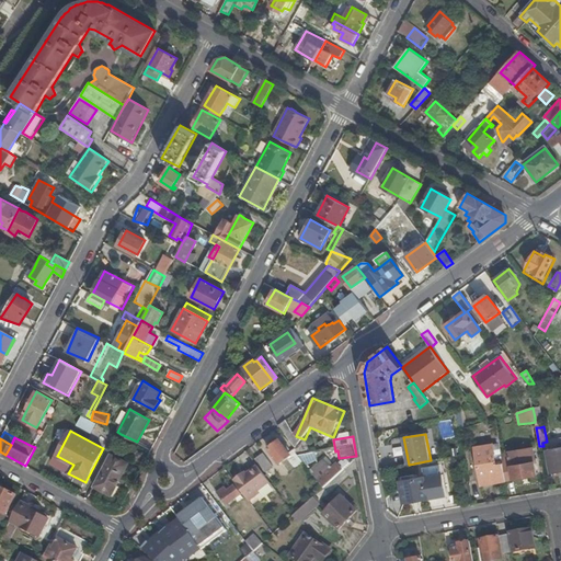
[(302,462),(296,454),(290,457),(279,442),(268,450),(279,466),(282,464),(288,459),(295,468),(302,462)]
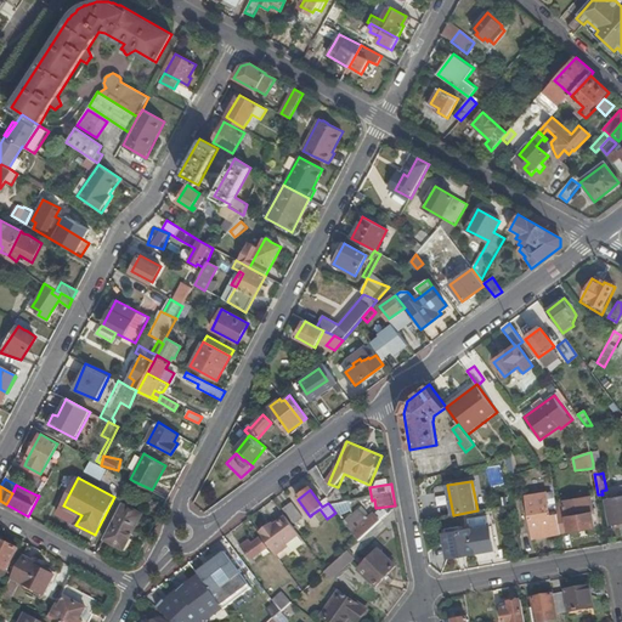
[(204,502),(210,507),(220,496),(214,491),(204,502)]
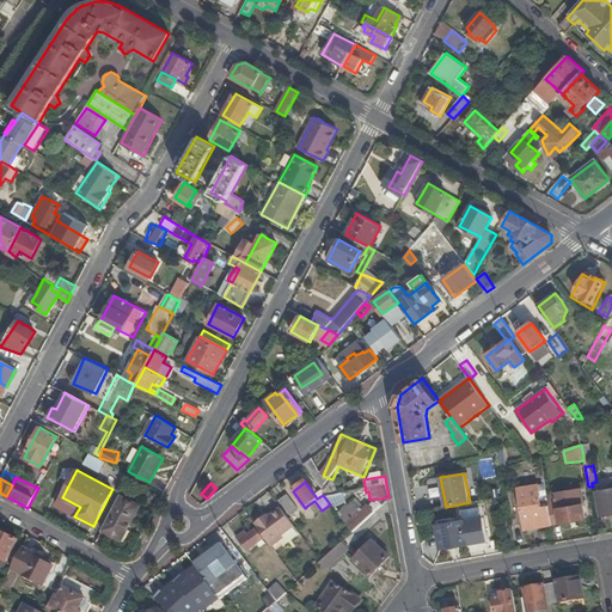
[(552,525),(549,506),(542,507),(538,485),(518,489),(525,530),(552,525)]
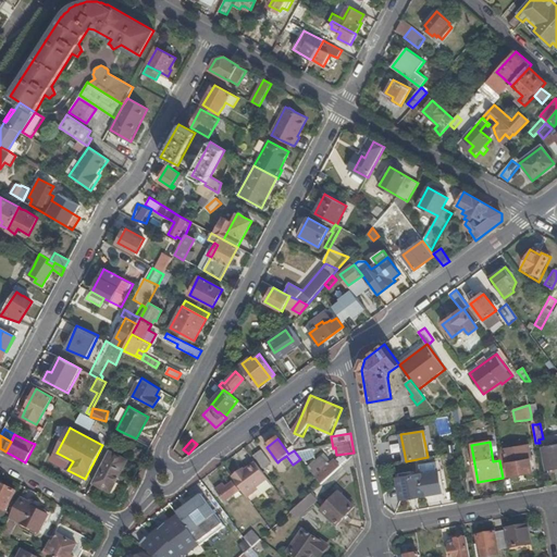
[(547,470),(556,468),(556,445),(544,448),(547,470)]
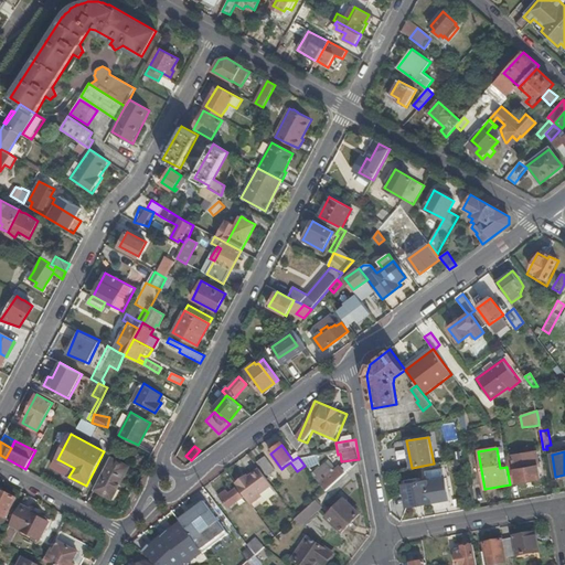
[(514,464),(507,465),(507,467),(510,484),(540,480),(537,464),(539,464),(536,452),(513,456),(514,464)]
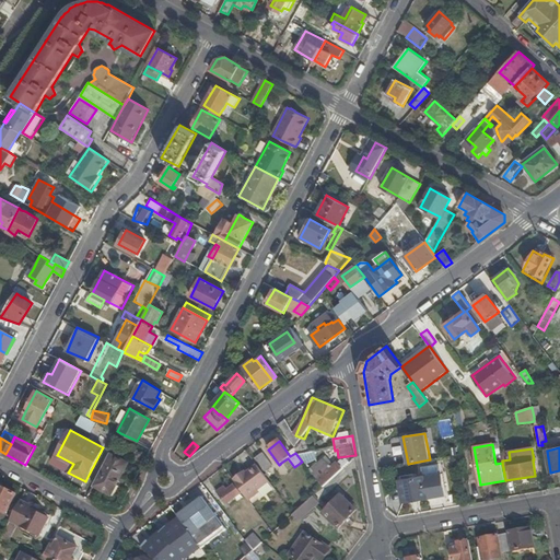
[(111,452),(93,485),(108,493),(117,478),(120,480),(129,462),(111,452)]
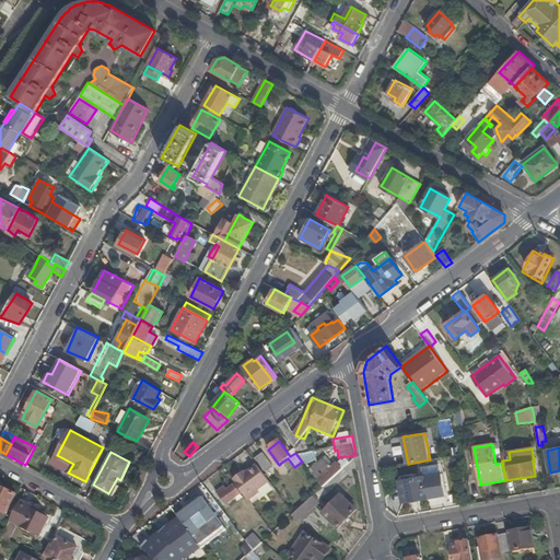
[(272,466),(263,453),(255,458),(265,471),(272,466)]
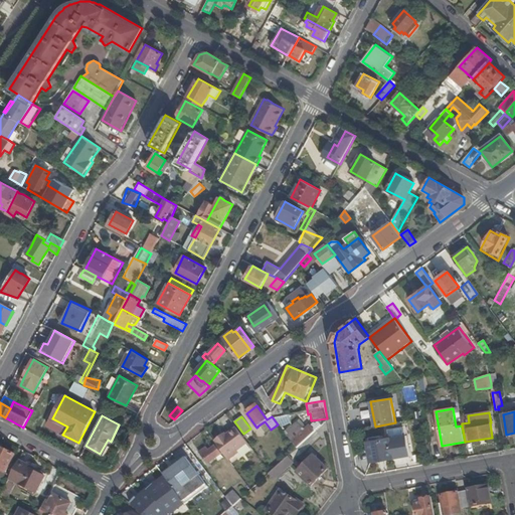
[(292,443),(297,449),(319,428),(315,424),(310,427),(309,426),(305,430),(298,420),(285,432),(293,441),(292,443)]
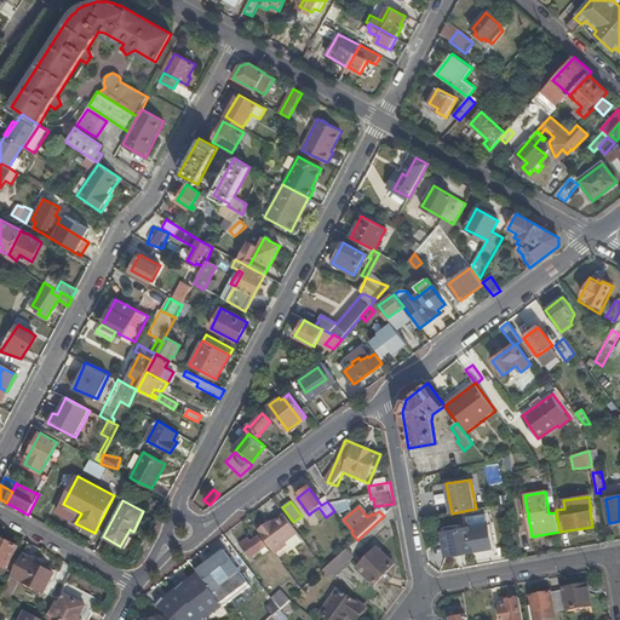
[(320,522),(326,517),(319,507),(311,512),(320,522)]
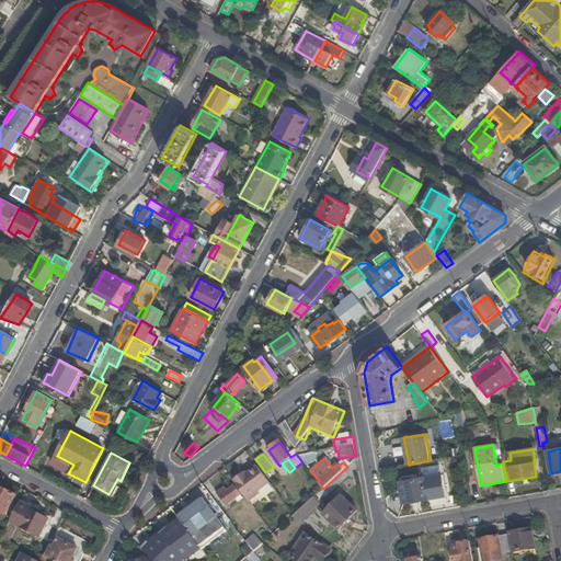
[(268,483),(256,467),(235,483),(249,502),(261,493),(259,490),(268,483)]
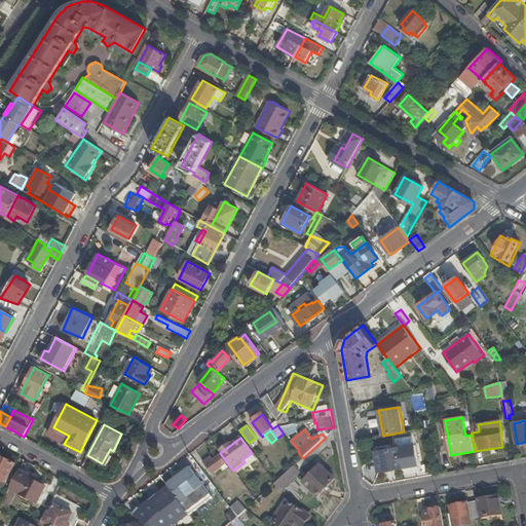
[(379,472),(403,467),(417,465),(414,446),(400,448),(398,448),(375,452),(379,472)]
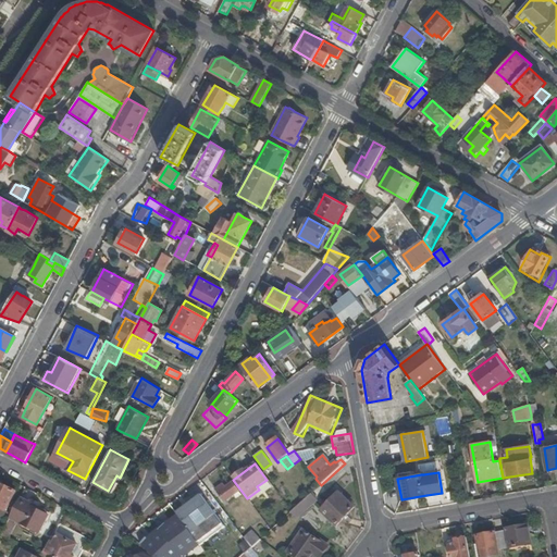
[(116,475),(108,491),(111,493),(120,478),(116,475)]
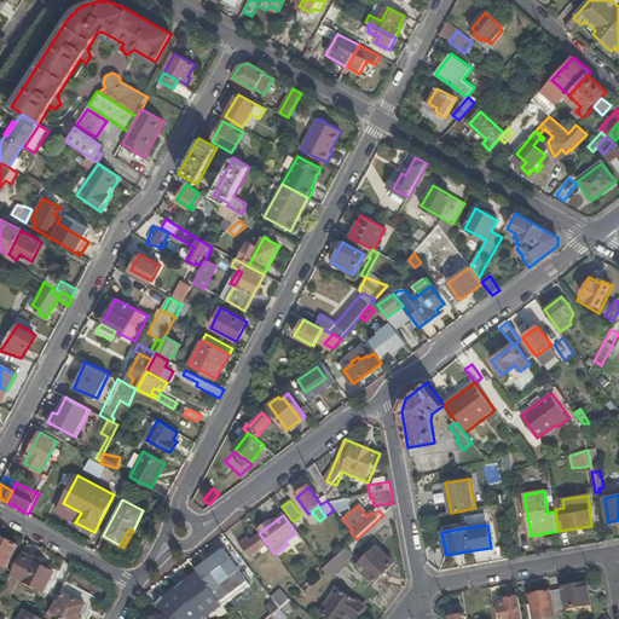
[(0,562),(7,567),(19,548),(0,537),(0,562)]
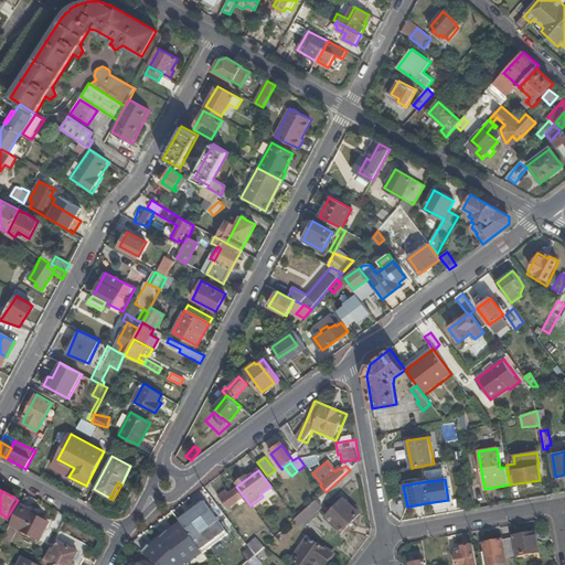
[(225,492),(220,497),(228,508),(242,498),(235,490),(227,496),(225,492)]
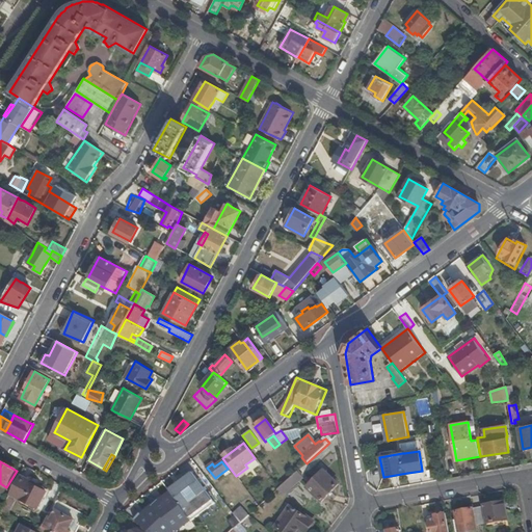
[(207,479),(197,466),(174,483),(183,497),(201,484),(207,479)]
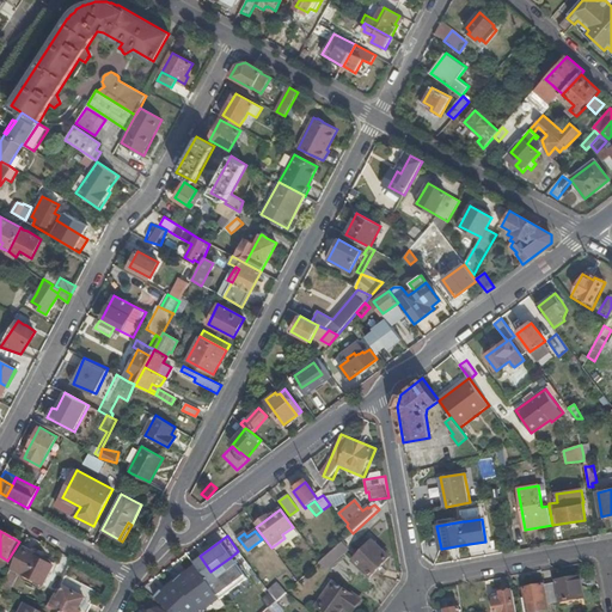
[(320,563),(319,563),(328,569),(350,550),(343,542),(341,544),(330,554),(320,563)]
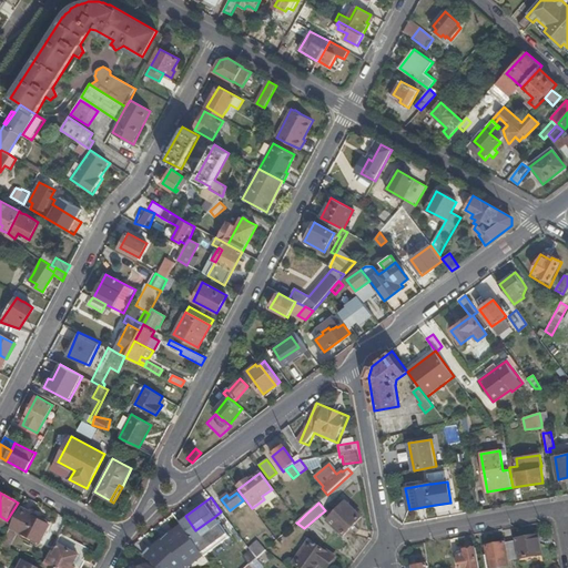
[(344,536),(362,517),(346,503),(328,520),(344,536)]
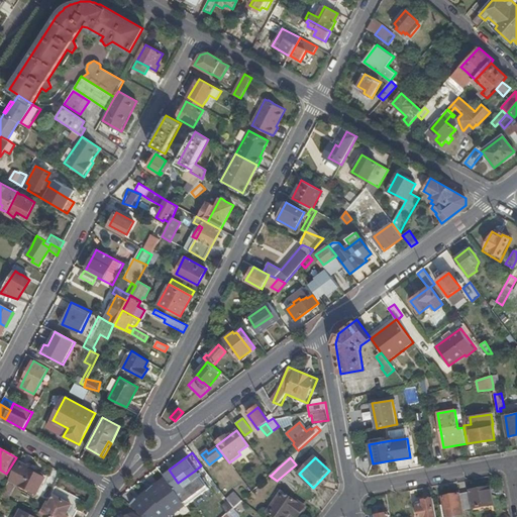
[(29,468),(19,462),(10,480),(37,495),(46,479),(28,470),(29,468)]
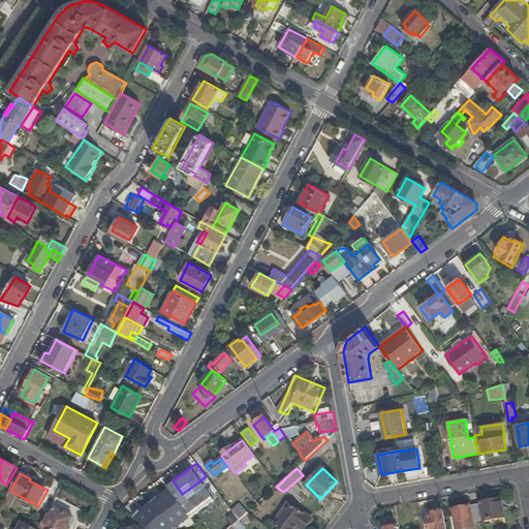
[(199,481),(204,487),(210,481),(206,476),(199,481)]
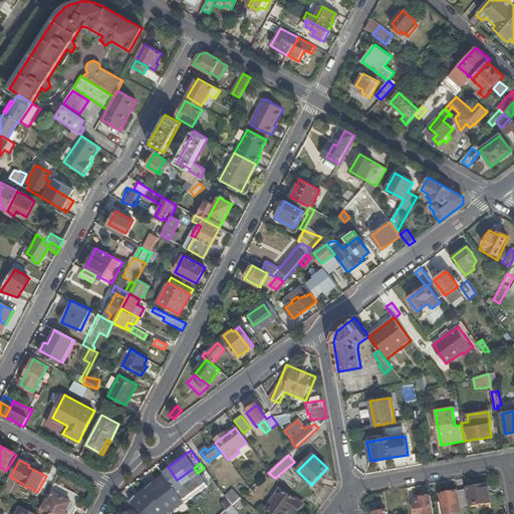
[(205,482),(211,477),(204,468),(198,473),(205,482)]
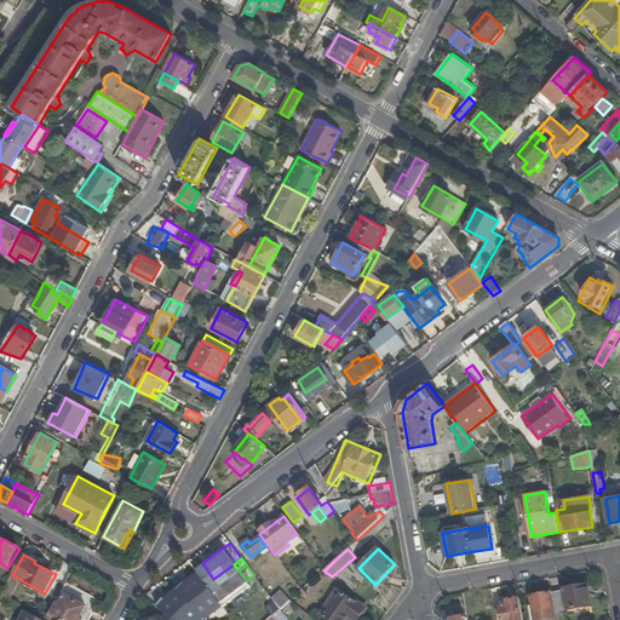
[(194,606),(200,602),(183,579),(164,593),(173,607),(178,608),(184,603),(187,606),(191,602),(194,606)]
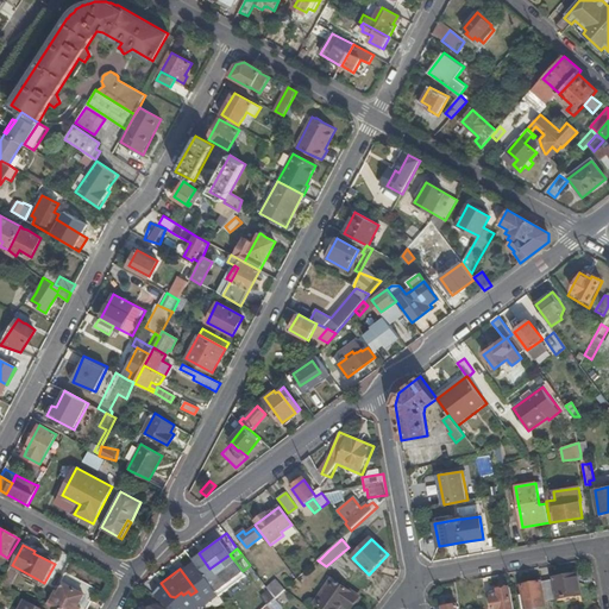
[(556,581),(558,600),(582,596),(578,575),(554,579),(556,581)]
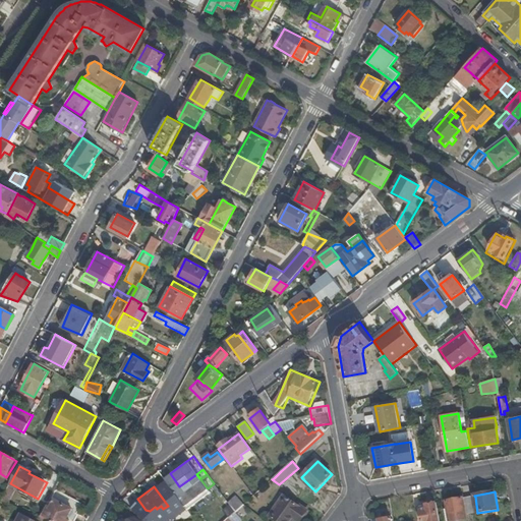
[(235,514),(244,506),(236,497),(229,504),(235,514)]
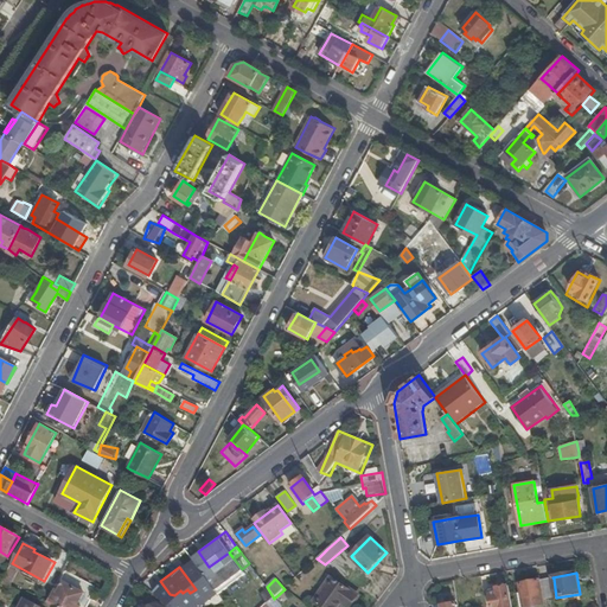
[(332,579),(317,601),(324,606),(340,606),(344,602),(350,606),(351,606),(359,596),(332,579)]
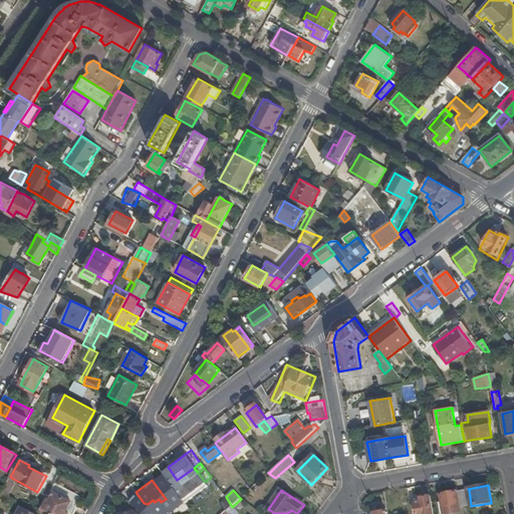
[(468,506),(466,490),(441,495),(444,513),(456,513),(462,513),(461,508),(468,506)]
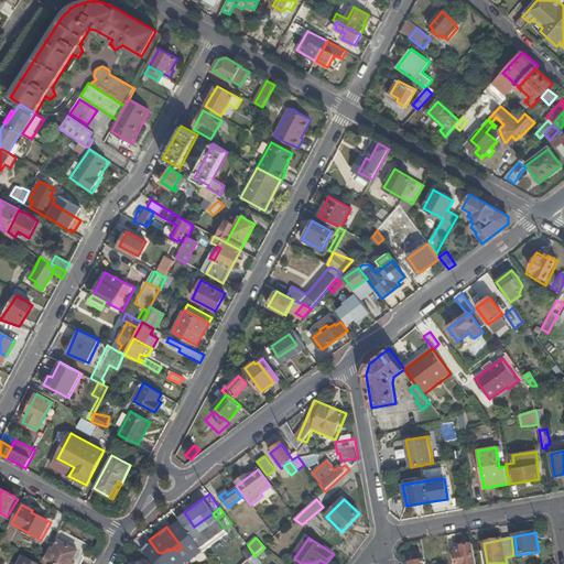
[(55,563),(56,563),(75,563),(76,563),(73,562),(78,552),(61,542),(55,552),(52,550),(47,559),(55,563)]
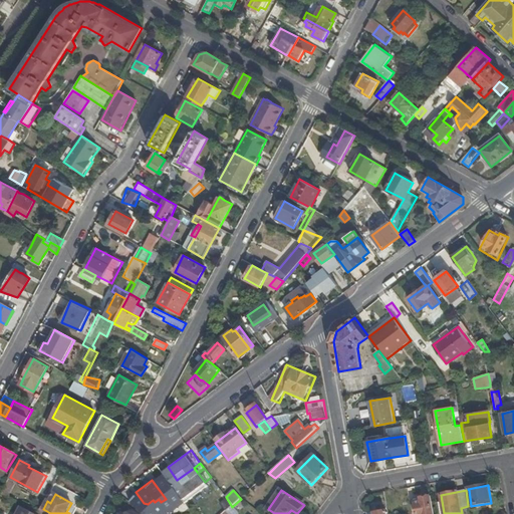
[(422,498),(422,501),(415,502),(417,513),(434,513),(431,497),(422,498)]
